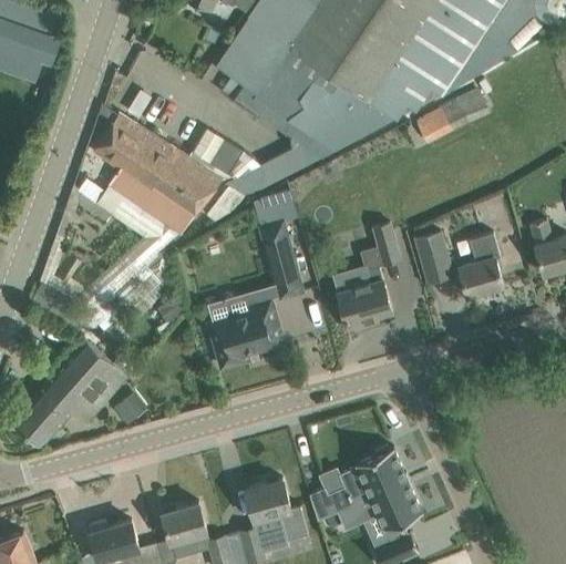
[(52,31),(59,11),(27,0),(0,0),(0,67),(34,80),(42,58),(52,31)]
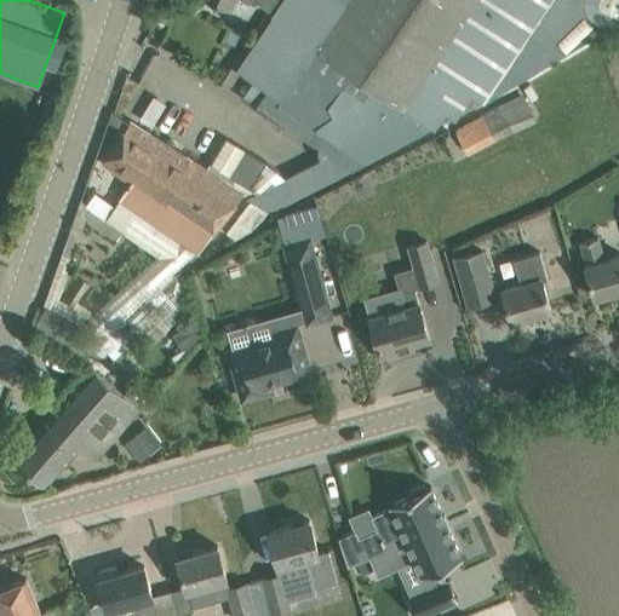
[(276,0),(205,0),(228,11),(233,0),(241,0),(253,6),(268,15),(276,0)]
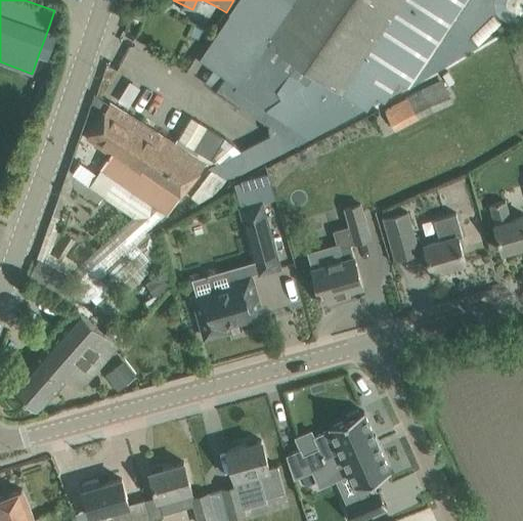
[(210,172),(188,201),(197,207),(211,199),(227,178),(229,180),(235,178),(305,142),(349,118),(368,109),(375,99),(382,103),(388,94),(390,95),(400,82),(408,88),(415,85),(500,35),(513,26),(522,24),(522,0),(238,0),(198,61),(214,72),(204,85),(267,128),(269,138),(240,154),(223,140),(206,130),(193,152),(216,166),(208,170),(210,172)]
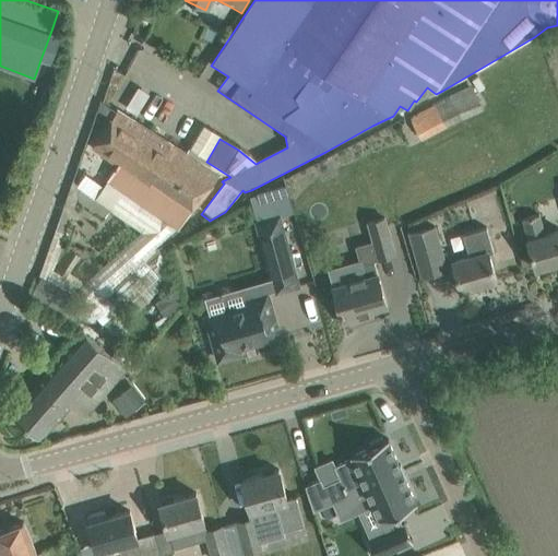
[(435,106),(408,120),(419,142),(446,129),(435,106)]
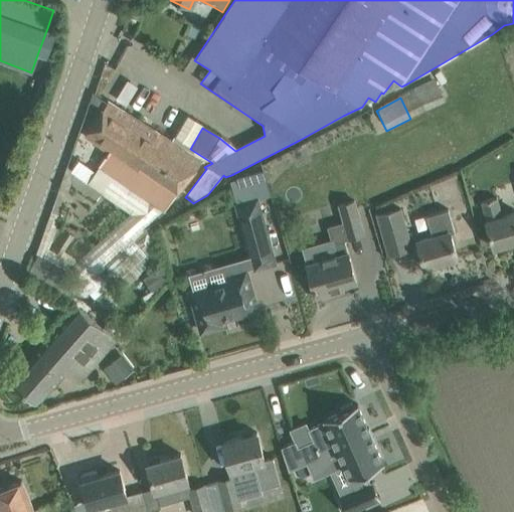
[(107,104),(84,137),(108,153),(97,169),(162,214),(163,213),(169,201),(199,163),(107,104)]
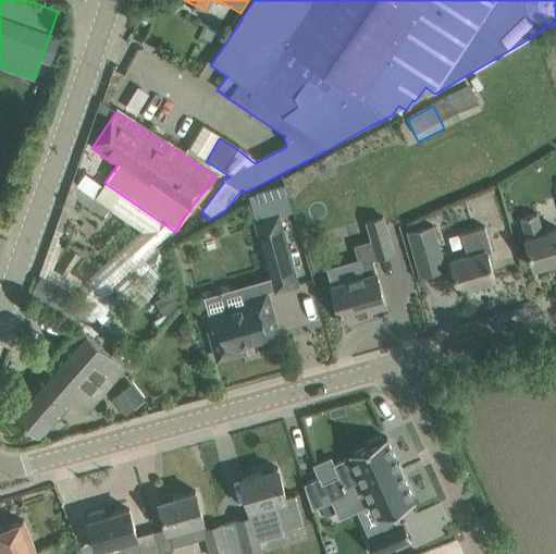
[(95,199),(71,184),(38,278),(86,302),(94,306),(156,248),(175,232),(104,183),(95,199)]
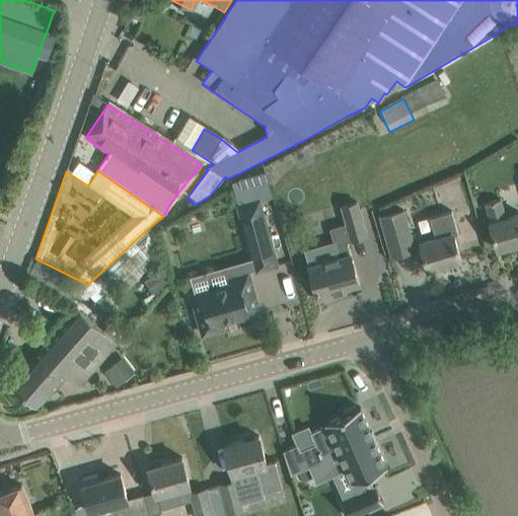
[(241,207),(236,208),(251,259),(271,253),(250,183),(236,188),(241,207)]
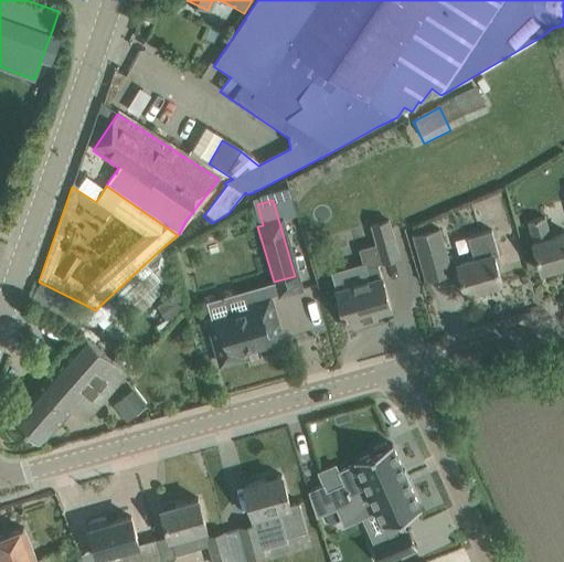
[(527,224),(534,253),(541,274),(563,267),(563,234),(550,240),(544,219),(527,224)]
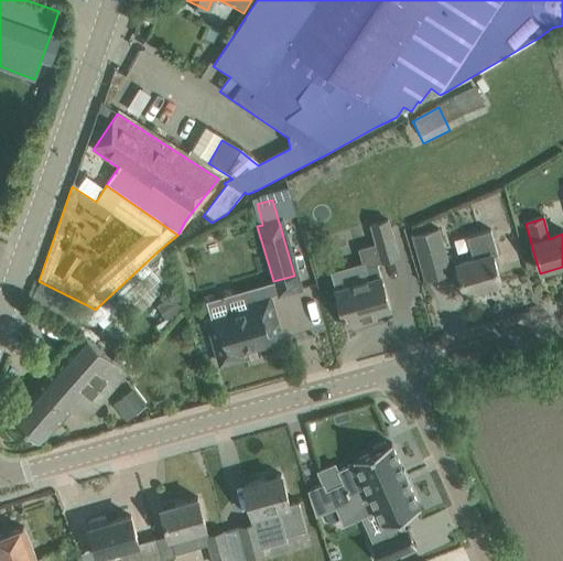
[(335,291),(346,330),(365,324),(364,319),(390,312),(377,265),(398,259),(387,222),(370,227),(376,247),(359,251),(367,281),(335,291)]
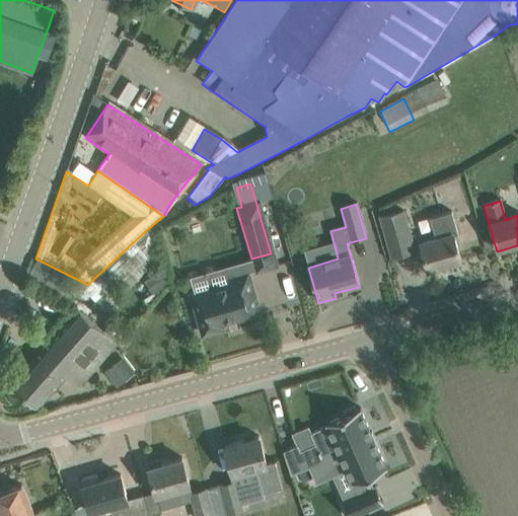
[(379,220),(389,258),(414,251),(402,213),(379,220)]
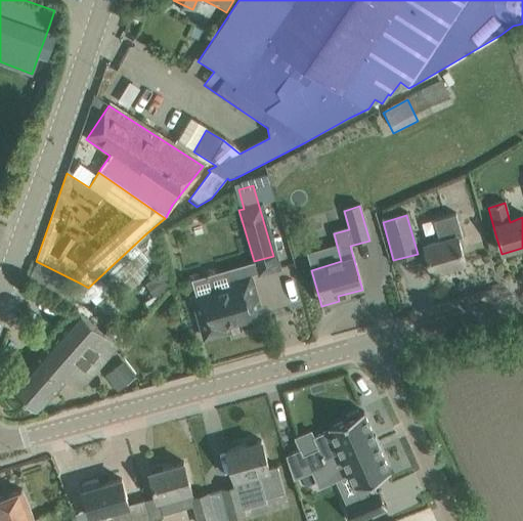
[(431,274),(464,265),(456,239),(462,237),(454,215),(432,221),(439,244),(423,248),(431,274)]
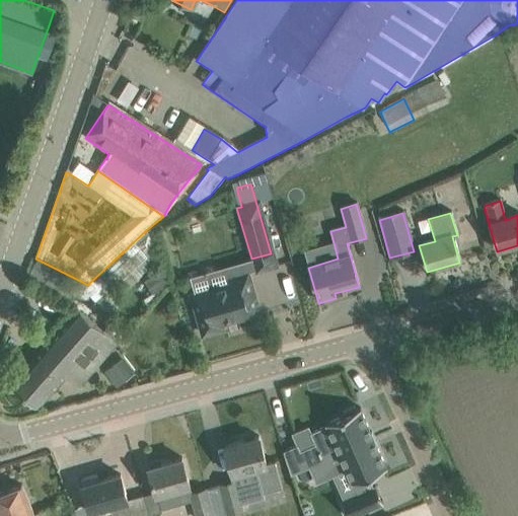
[(80,281),(71,297),(84,301),(88,297),(95,304),(100,298),(102,300),(158,249),(154,229),(146,232),(145,231),(87,285),(80,281)]
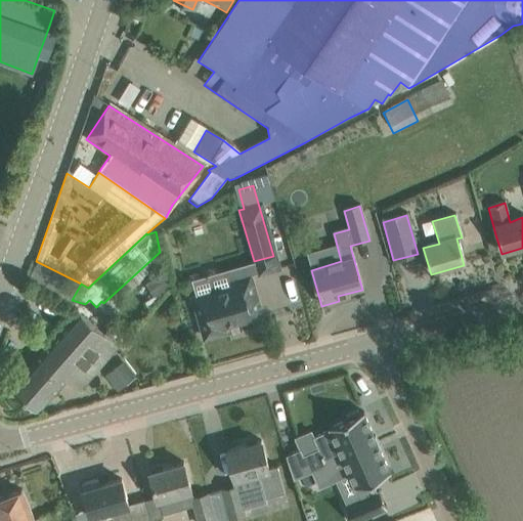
[(36,261),(28,283),(70,305),(72,300),(81,284),(36,261)]
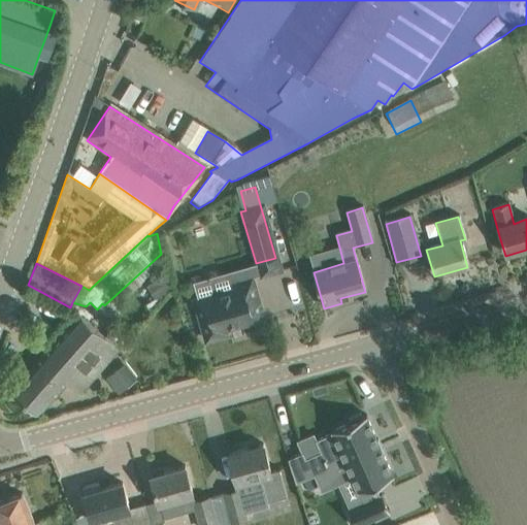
[(162,275),(144,287),(154,301),(171,291),(162,275)]
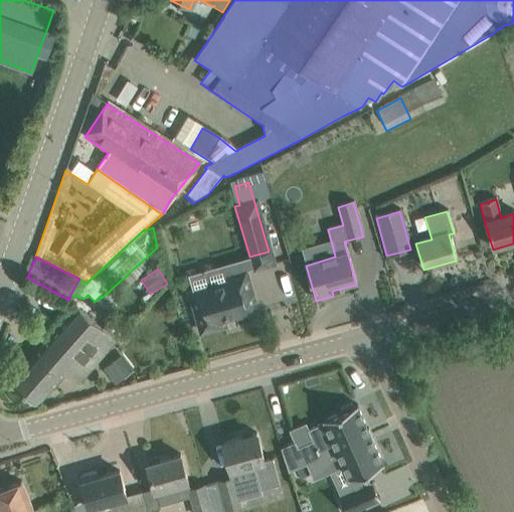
[(236,317),(236,318),(257,312),(245,272),(222,278),(224,283),(188,292),(200,334),(220,328),(219,323),(219,321),(219,320),(219,319),(220,318),(221,318),(231,315),(232,315),(233,315),(234,315),(235,316),(236,317)]
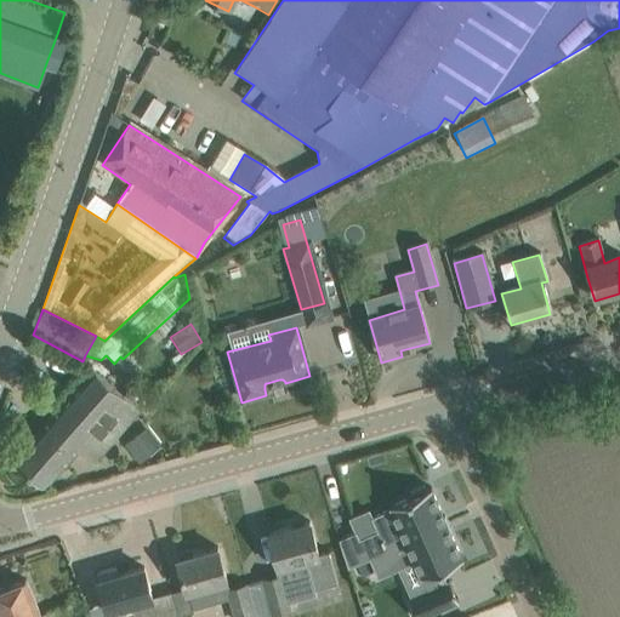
[(92,370),(61,406),(108,449),(140,411),(92,370)]
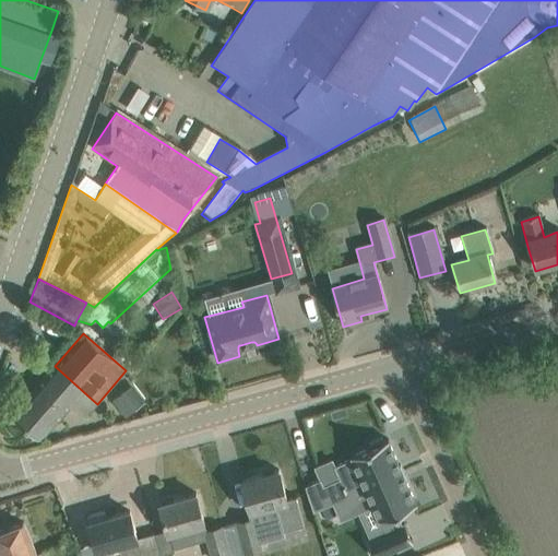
[(97,404),(55,366),(11,416),(39,440),(70,405),(84,418),(97,404)]
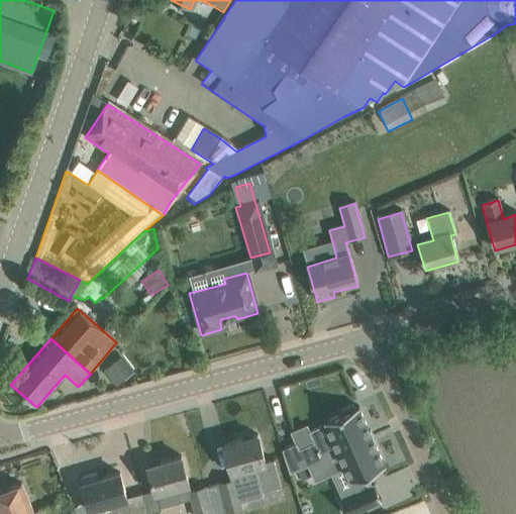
[(122,356),(104,371),(117,386),(134,372),(122,356)]
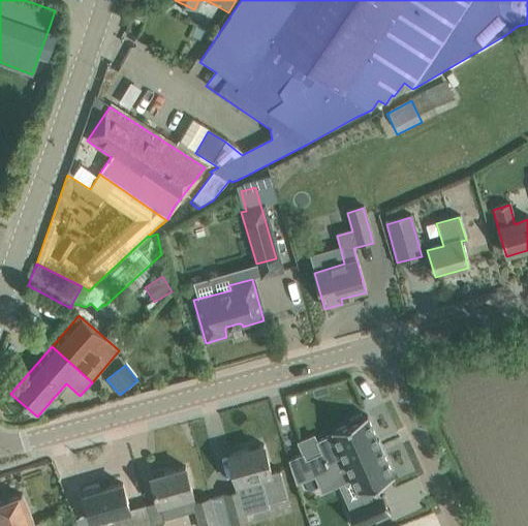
[(303,455),(288,462),(296,486),(314,477),(378,450),(376,444),(378,443),(377,441),(376,441),(366,420),(367,419),(366,418),(362,420),(360,416),(349,422),(350,425),(332,433),(332,434),(333,434),(333,435),(315,443),(320,455),(306,461),(303,455)]
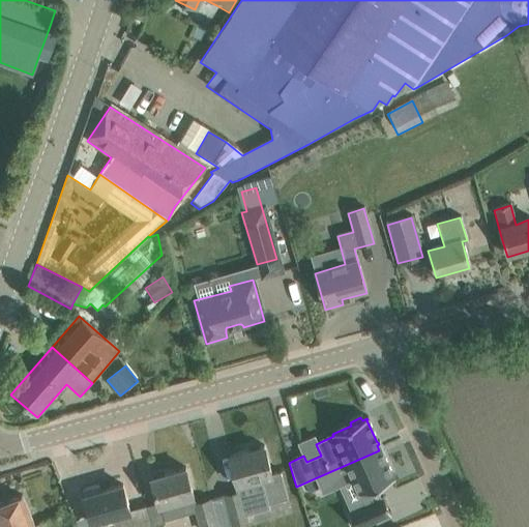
[(229,457),(237,486),(261,479),(267,505),(287,499),(280,473),(271,475),(263,447),(229,457)]
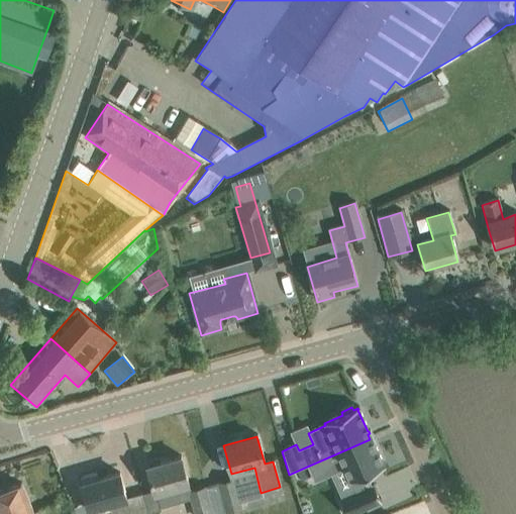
[(370,439),(307,467),(314,484),(345,470),(355,494),(340,501),(340,500),(338,501),(344,513),(356,513),(380,504),(381,504),(373,486),(372,487),(371,487),(366,476),(384,468),(384,467),(383,467),(374,444),(375,444),(374,442),(372,443),(370,439)]
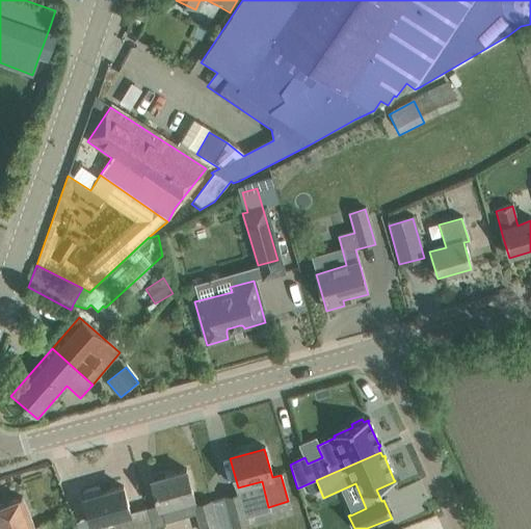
[(196,514),(201,528),(217,528),(210,504),(196,507),(191,492),(185,471),(152,481),(157,501),(160,509),(164,524),(196,514)]
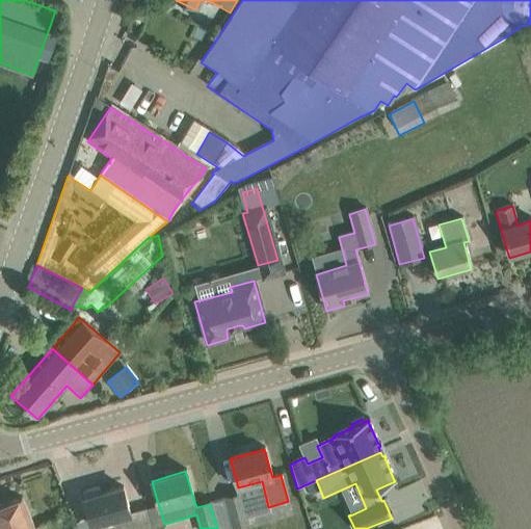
[(133,528),(123,488),(99,496),(97,491),(84,494),(85,499),(83,500),(91,528),(133,528)]
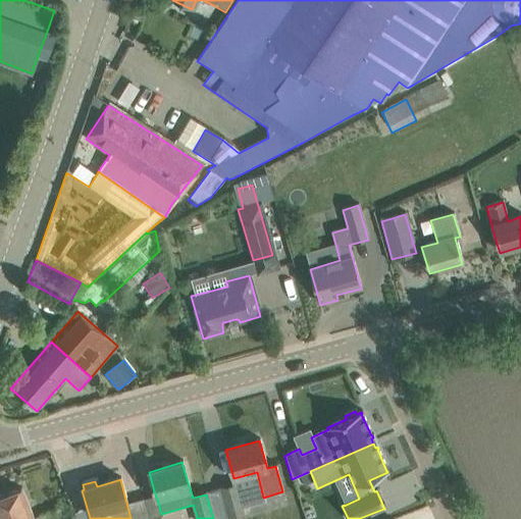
[(236,486),(206,495),(213,518),(225,518),(244,513),(236,486)]
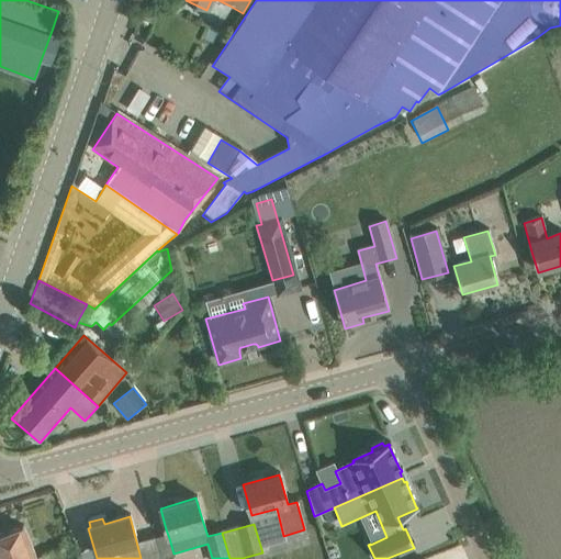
[(35,558),(31,548),(22,527),(0,536),(0,558),(35,558)]
